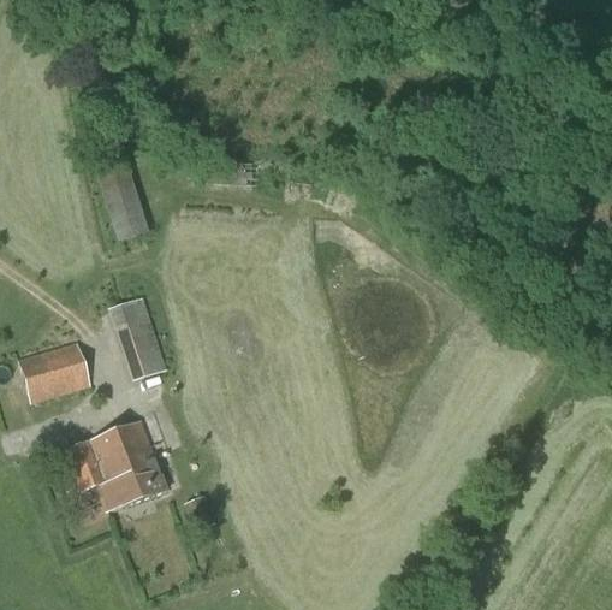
[(94,164),(119,240),(150,229),(125,153),(94,164)]
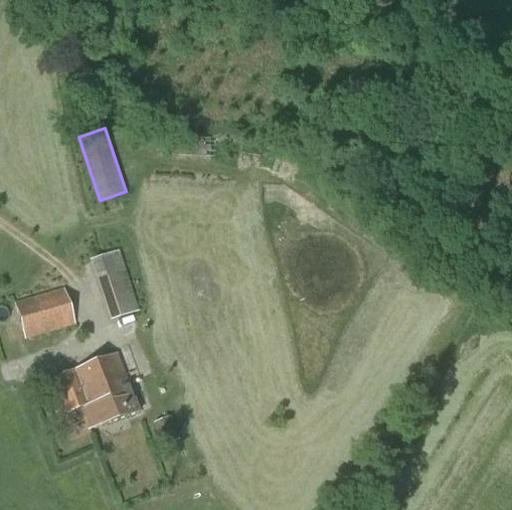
[(137,295),(122,246),(93,256),(113,316),(146,305),(142,293),(137,295)]
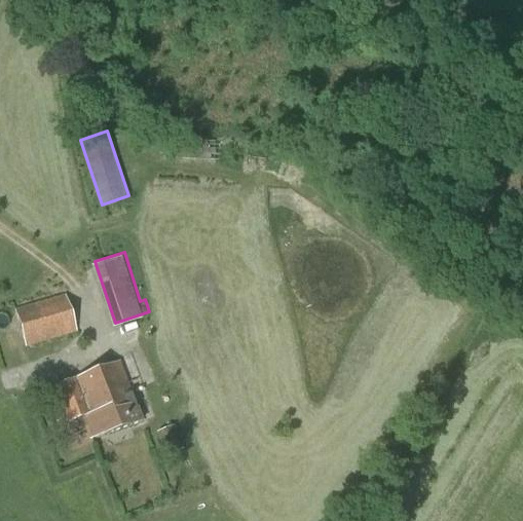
[(16,306),(27,344),(79,329),(67,292),(16,306)]
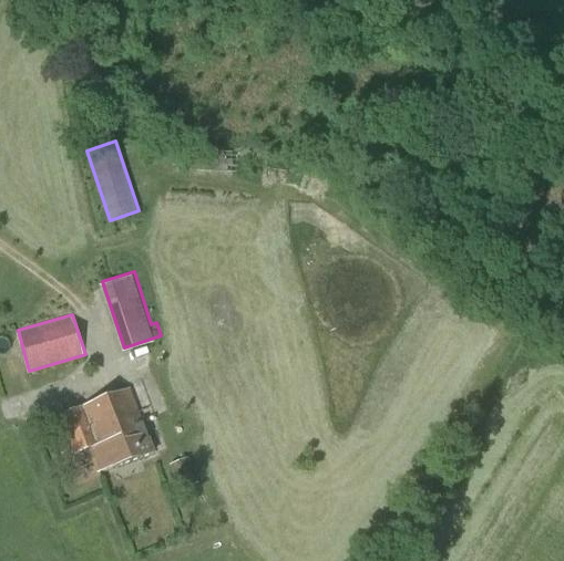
[(92,445),(101,469),(155,449),(132,385),(62,411),(78,450),(92,445)]
